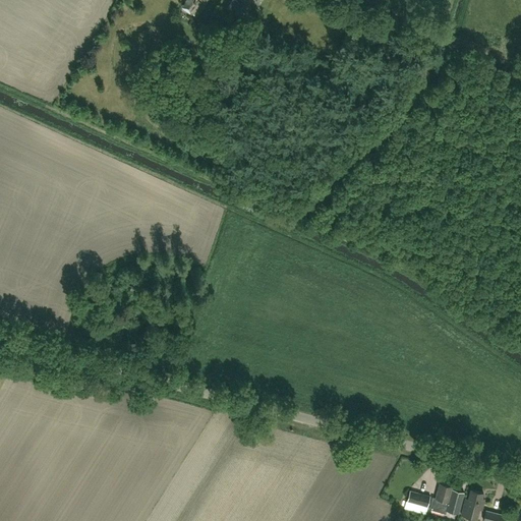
[(186,0),(179,12),(187,17),(190,12),(195,15),(201,6),(203,8),(207,0),(186,0)]
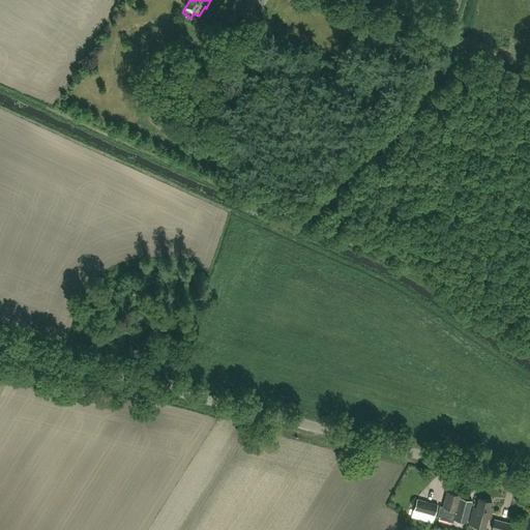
[(249,6),(239,0),(235,0),(231,8),(244,16),(249,6)]
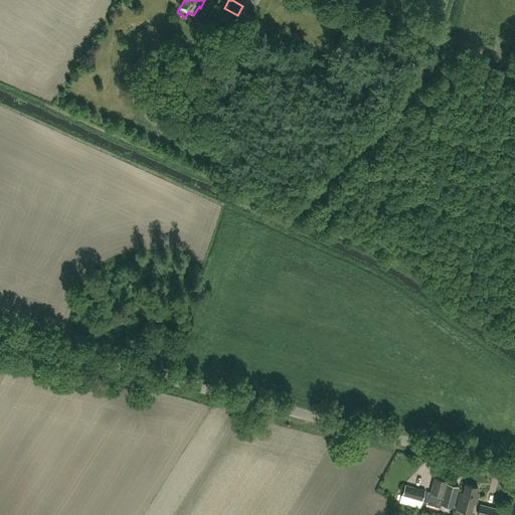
[(414,485),(423,476),(418,471),(409,479),(414,485)]
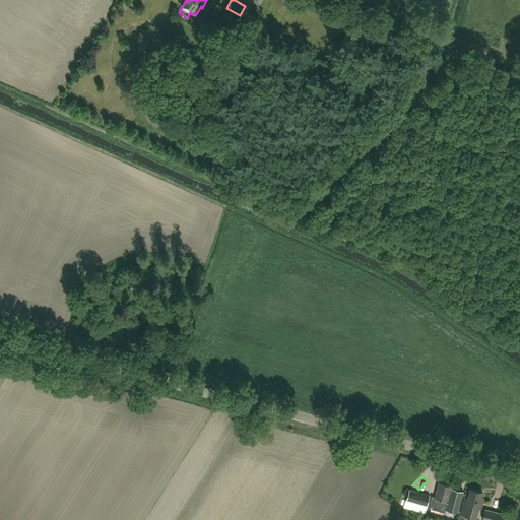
[(432,496),(431,501),(429,508),(445,512),(446,509),(458,512),(464,491),(452,488),(452,485),(439,481),(435,497),(432,496)]
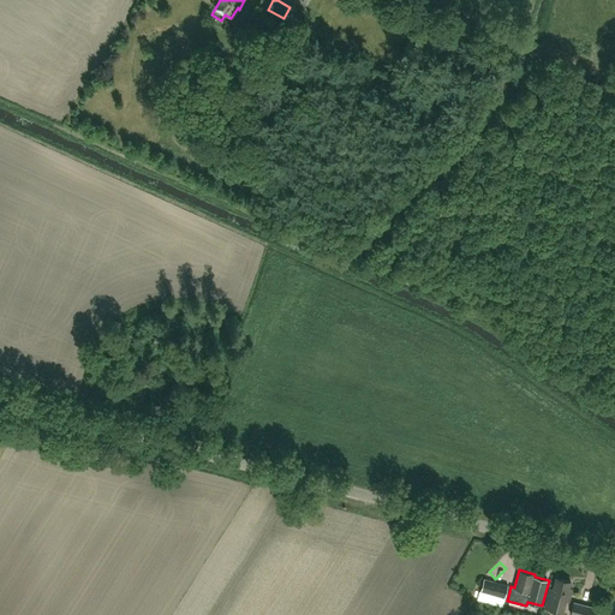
[(556,578),(554,589),(550,587),(544,607),(561,611),(563,599),(569,601),(573,589),(569,589),(572,581),(556,578)]
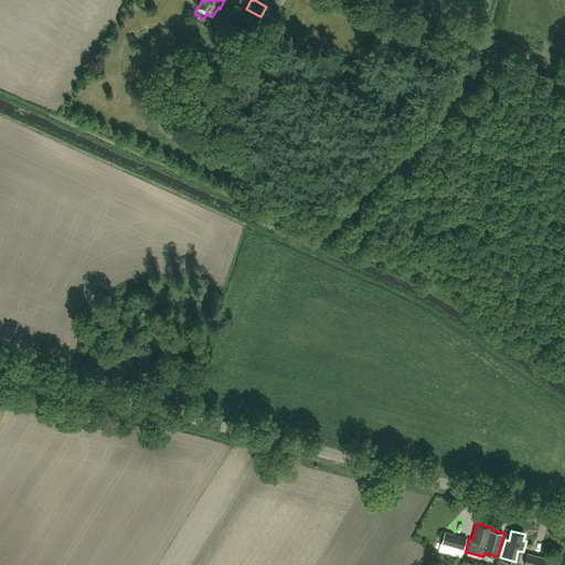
[(467,537),(451,534),(449,545),(441,543),(439,551),(461,556),(467,537)]
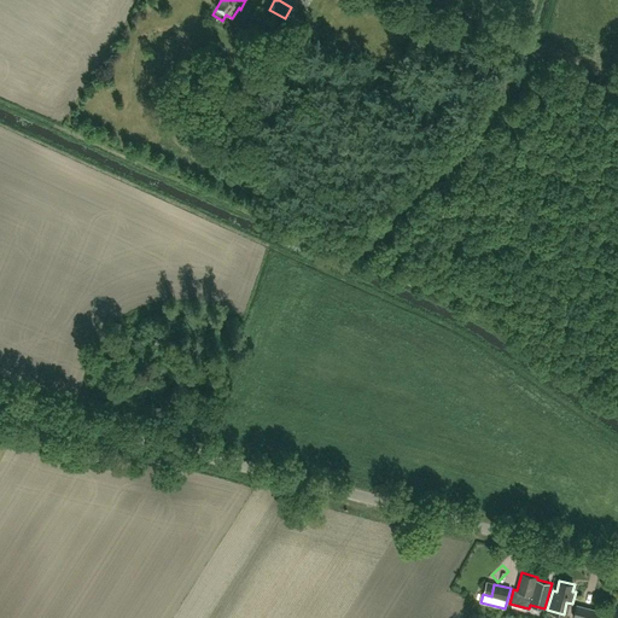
[(576,617),(608,617),(610,613),(577,604),(573,617),(576,617)]
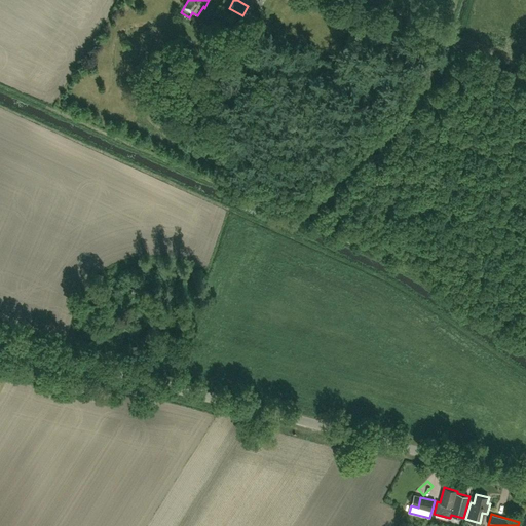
All buildings are outlined.
